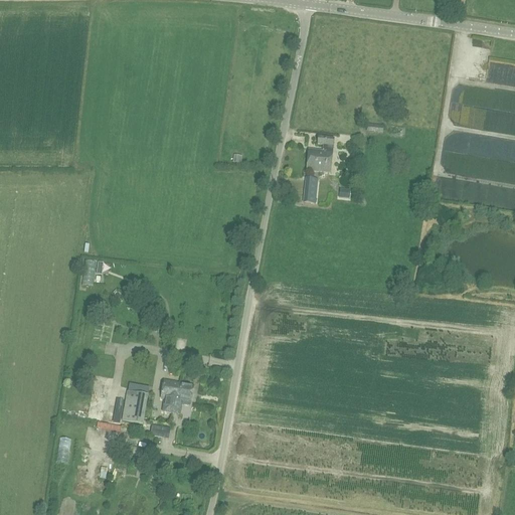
[(383,134),(383,126),(367,124),(366,132),(383,134)]
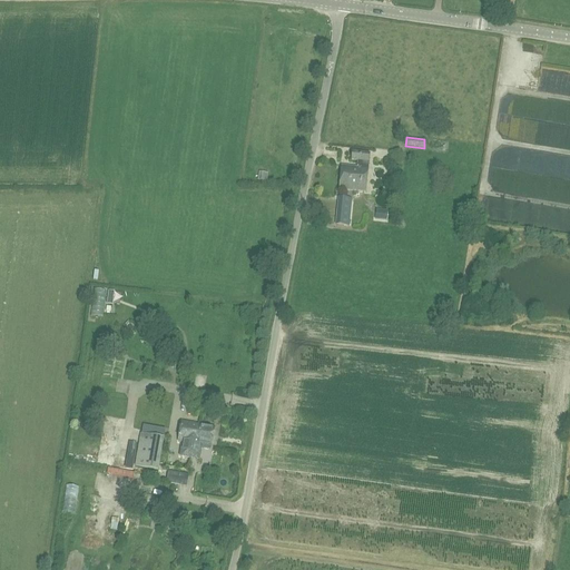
[(433,139),(432,148),(446,150),(448,140),(433,139)]
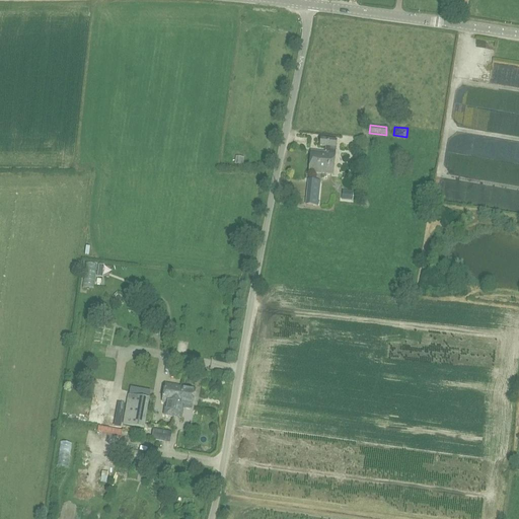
[(309,172),(332,174),(335,153),(336,153),(337,139),(320,138),(319,146),(325,146),(324,152),(311,151),(309,172)]
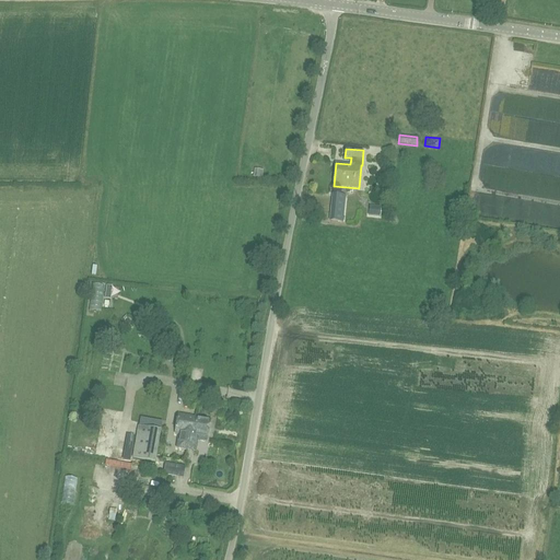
[(329,221),(343,222),(346,195),(331,194),(329,221)]
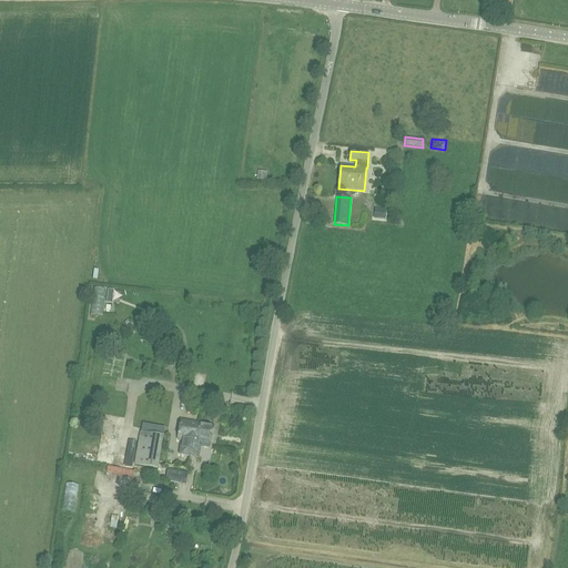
[(382,216),(383,205),(373,203),(371,214),(382,216)]
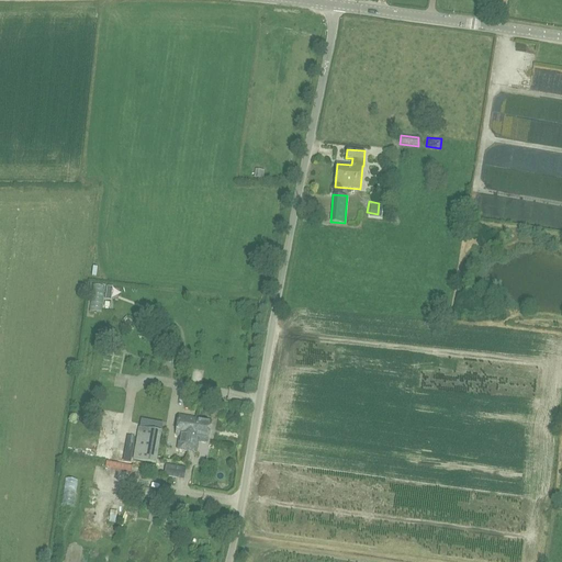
[(197,452),(199,441),(208,442),(208,440),(211,420),(179,415),(176,436),(179,436),(177,449),(197,452)]
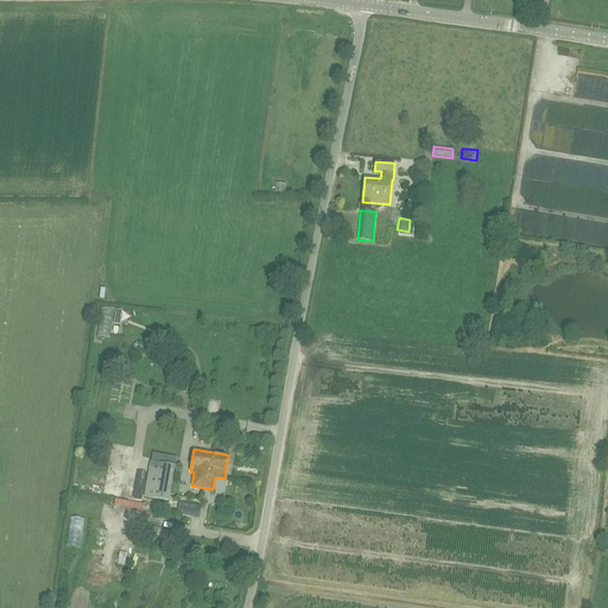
[(150,463),(144,499),(169,502),(175,467),(150,463)]
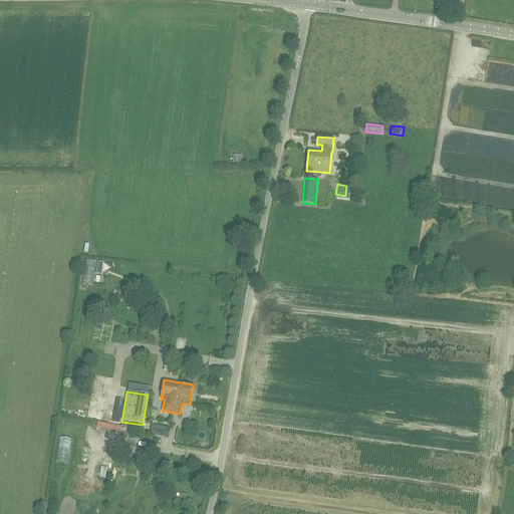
[(150,435),(162,437),(164,427),(152,425),(150,435)]
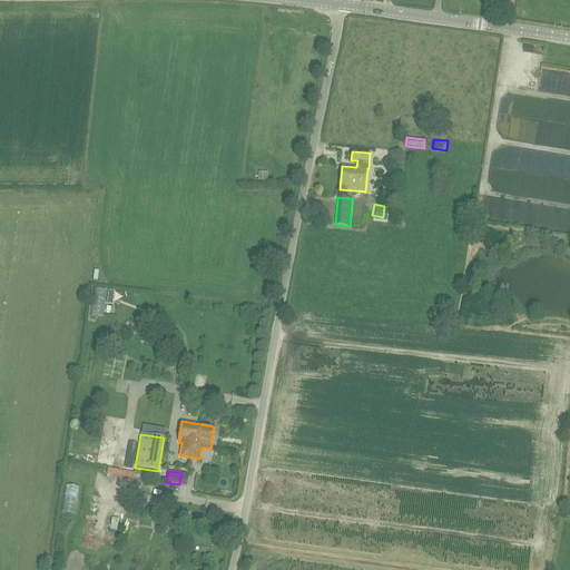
[(57,538),(66,539),(75,484),(65,482),(61,502),(68,503),(67,510),(61,509),(57,538)]
